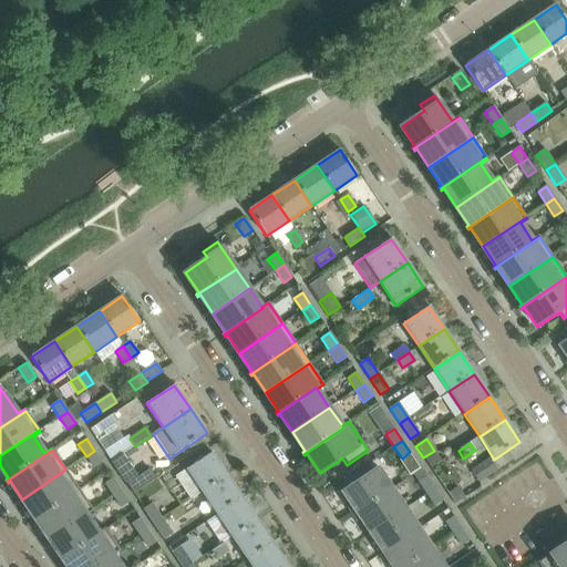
[(102,463),(94,451),(86,456),(94,468),(102,463)]
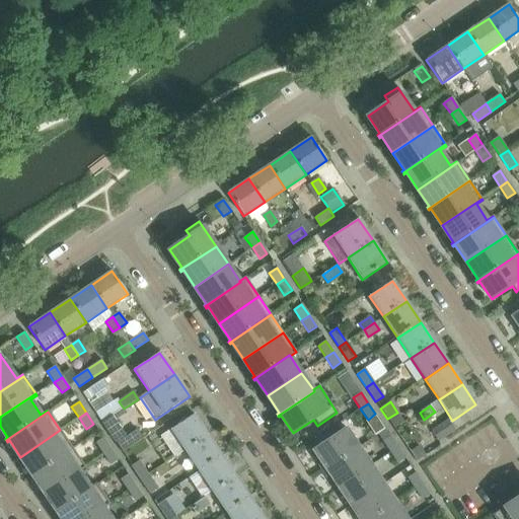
[(194,415),(170,430),(184,450),(208,435),(194,415)]
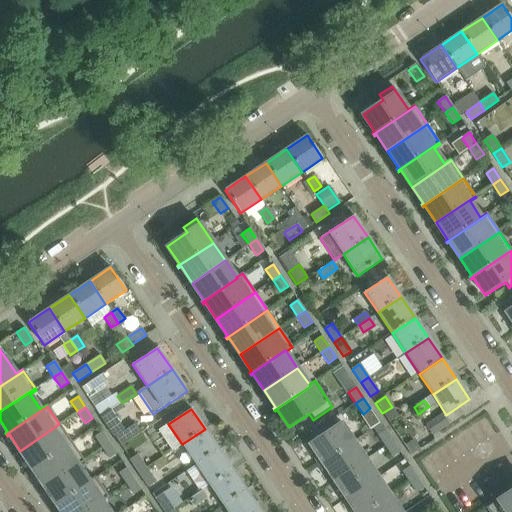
[(111,410),(101,417),(113,436),(124,429),(111,410)]
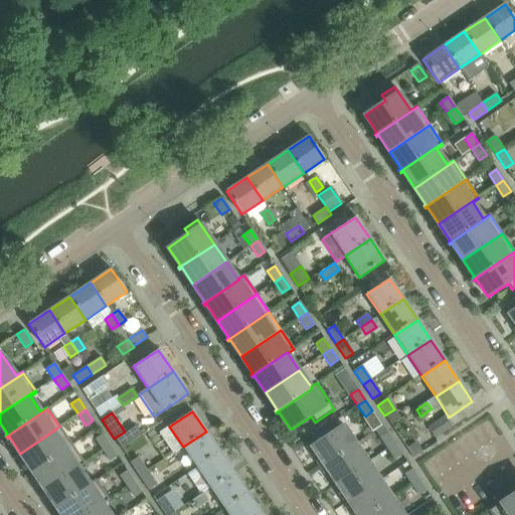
[(343,424),(310,448),(322,466),(356,444),(343,424)]
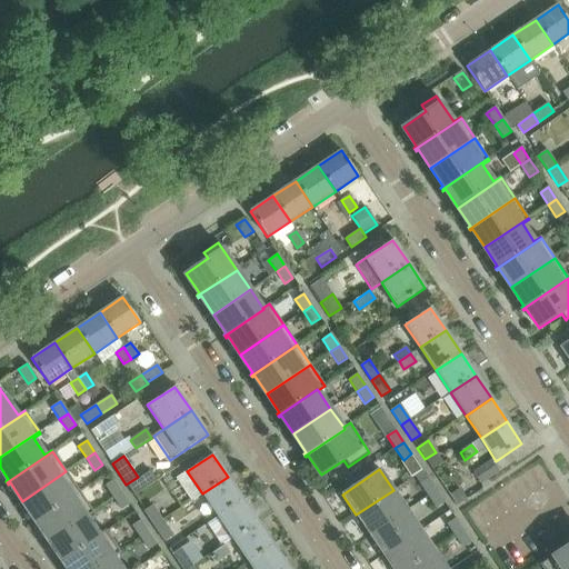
[(22,501),(35,519),(32,520),(33,522),(80,491),(66,471),(22,501)]
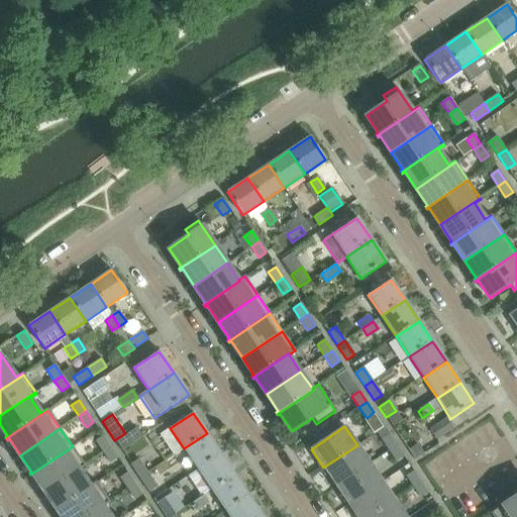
[(207,433),(184,448),(198,470),(221,453),(207,433)]
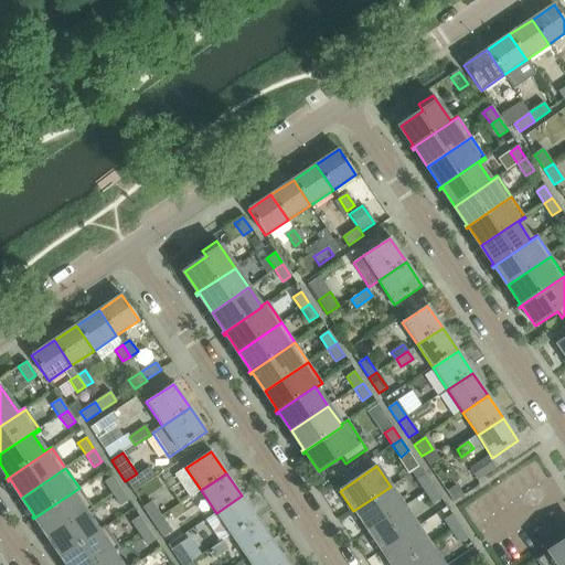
[(425,492),(433,487),(425,475),(416,480),(425,492)]
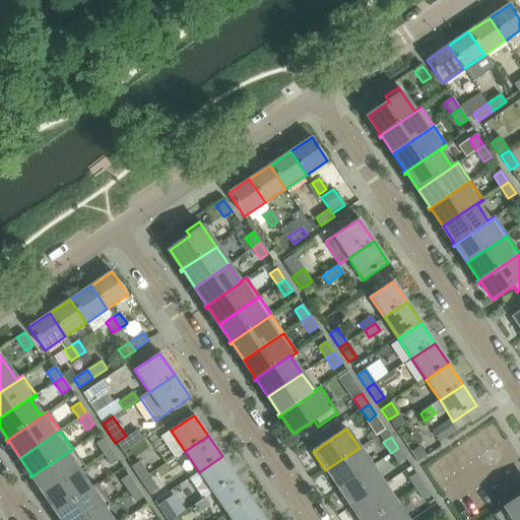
[(95,444),(104,455),(111,450),(104,439),(95,444)]
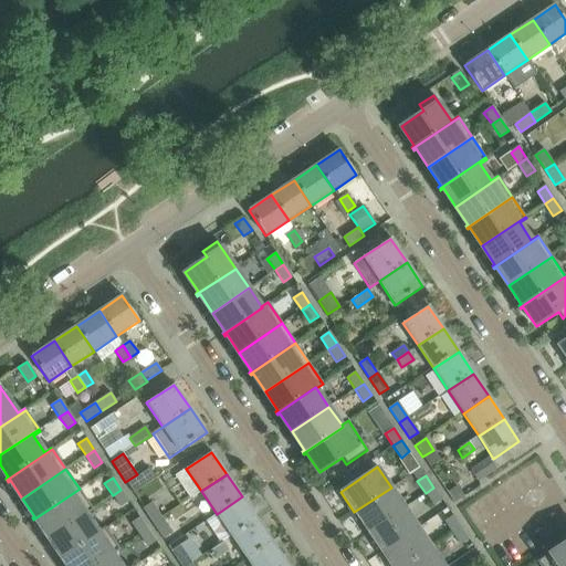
[(354,512),(368,532),(405,507),(391,488),(354,512)]
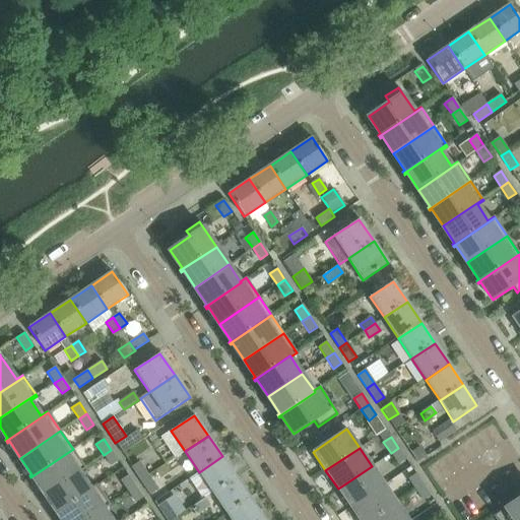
[(406,459),(398,448),(391,453),(398,464),(406,459)]
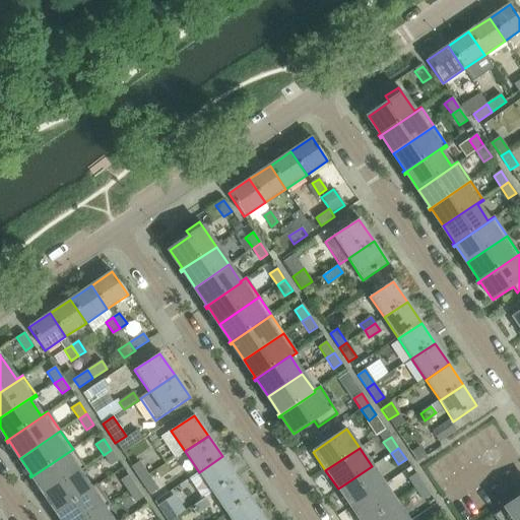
[(73,449),(30,477),(31,478),(34,477),(46,495),(85,467),(73,449)]
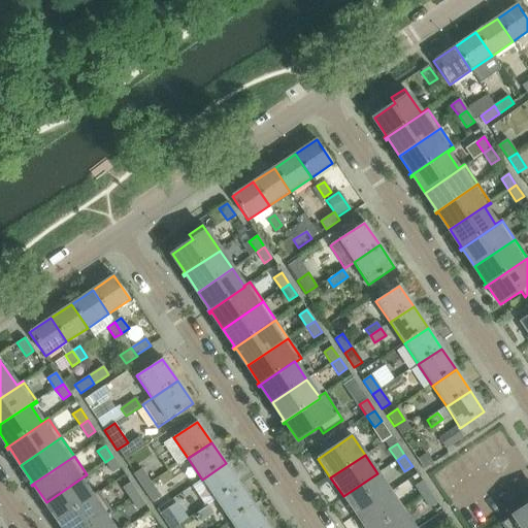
[(112,457),(105,462),(112,473),(120,468),(112,457)]
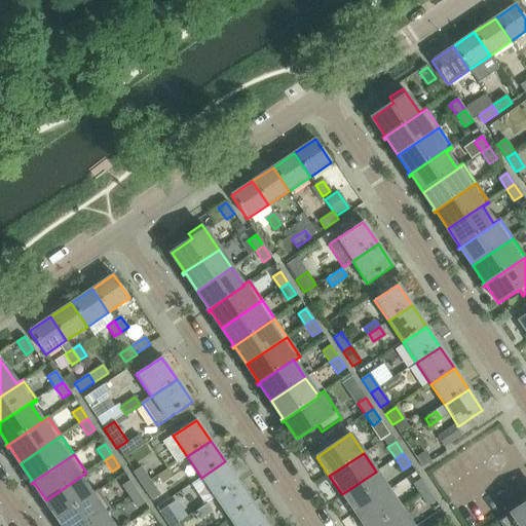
[(225,461),(201,478),(216,498),(238,483),(225,461)]
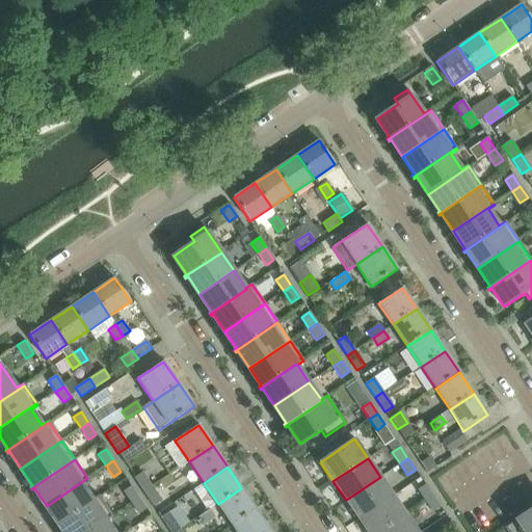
[(134,478),(144,493),(152,486),(142,473),(134,478)]
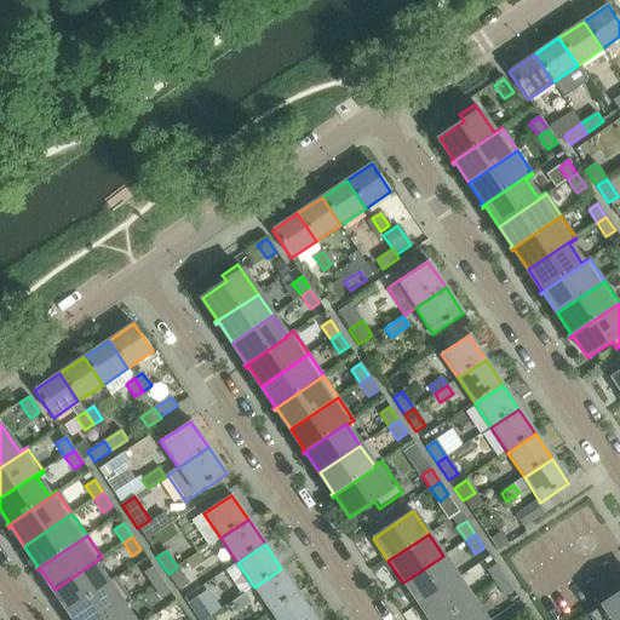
[(403,583),(418,606),(458,578),(443,556),(403,583)]
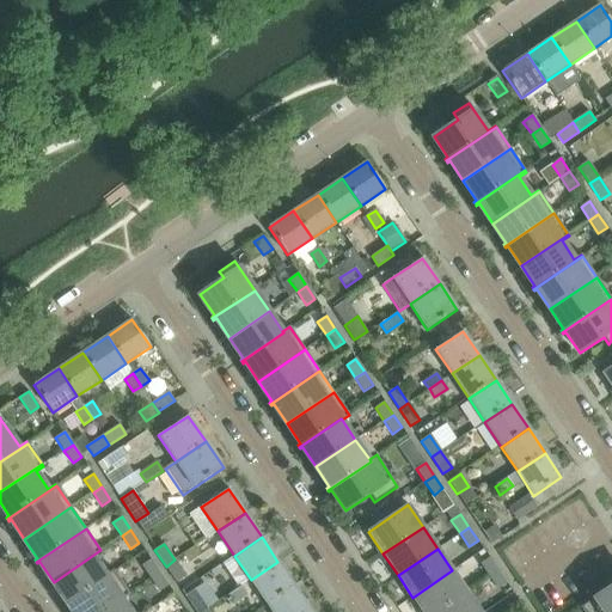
[(95,556),(102,551),(101,550),(54,582),(67,601),(63,603),(66,605),(115,571),(114,569),(106,574),(95,556)]
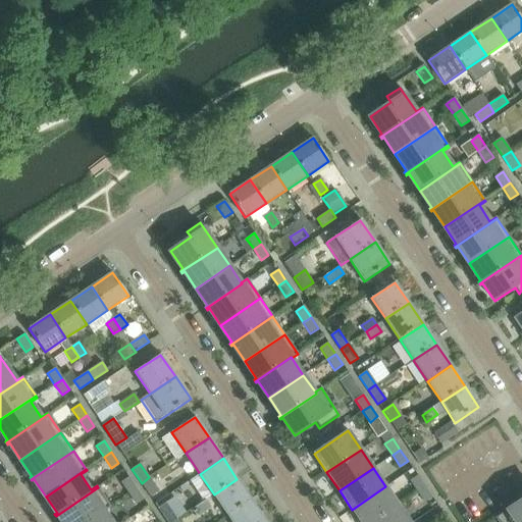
[(417,491),(425,486),(417,475),(410,480),(417,491)]
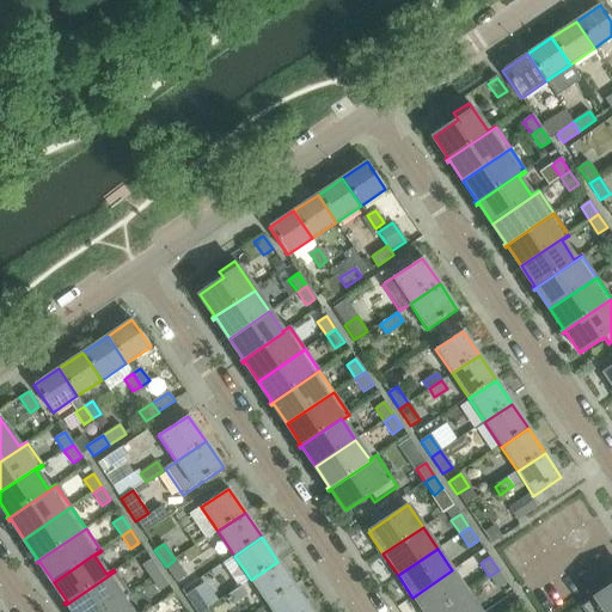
[(142,565),(151,579),(159,573),(151,560),(142,565)]
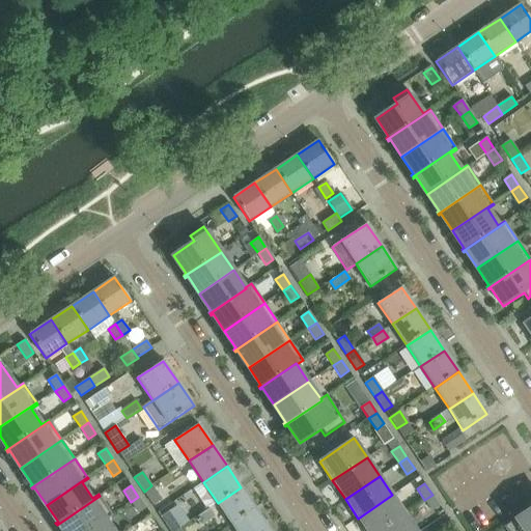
[(151,485),(144,492),(154,505),(161,500),(151,485)]
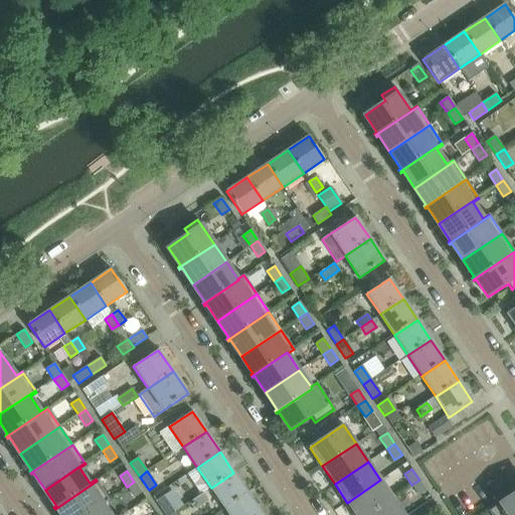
[(233,473),(211,488),(224,509),(247,493),(233,473)]
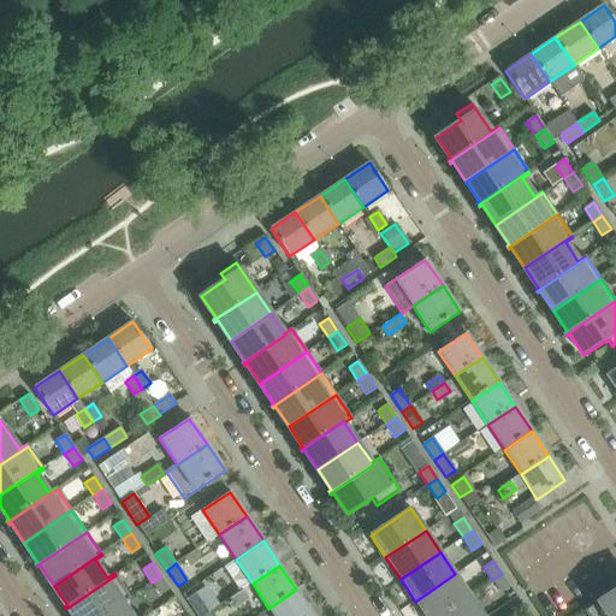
[(415,602),(425,615),(440,615),(471,597),(455,574),(415,602)]
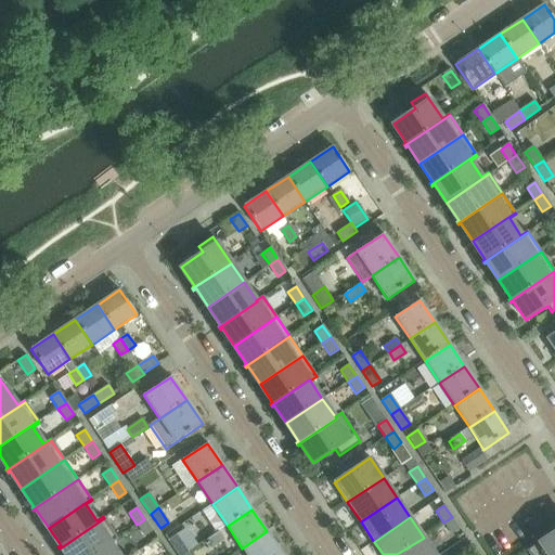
[(460,529),(452,517),(443,523),(451,534),(460,529)]
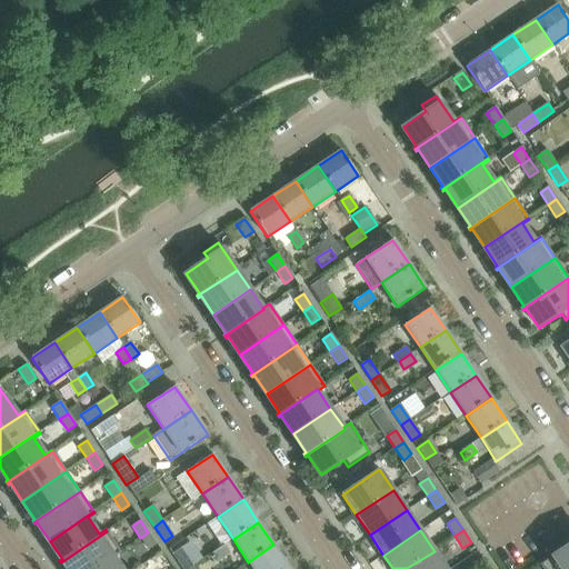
[(107,531),(61,562),(61,563),(65,562),(68,568),(95,568),(120,552),(107,531)]
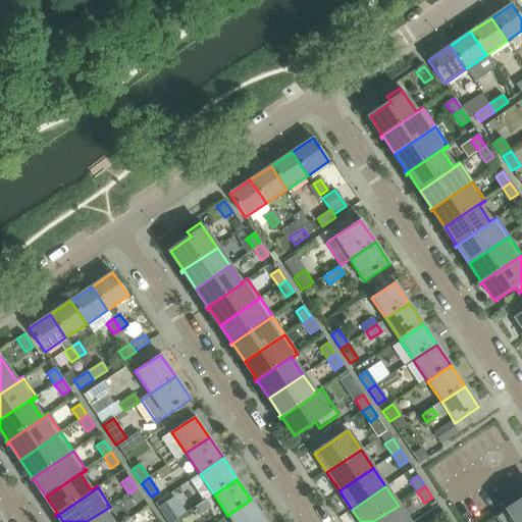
[(136,488),(128,493),(136,505),(144,500),(136,488)]
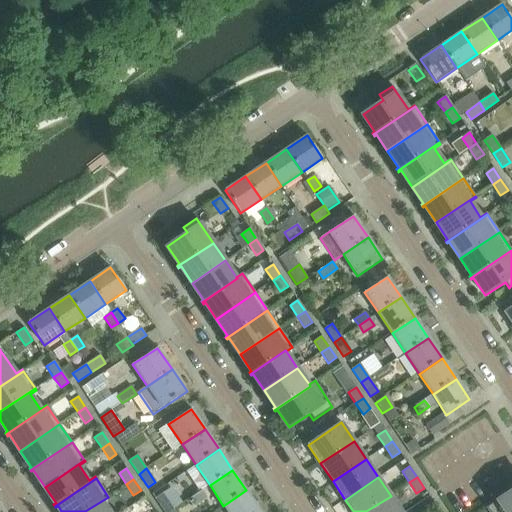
[(511,511),(511,489),(485,508),(487,511),(511,511)]
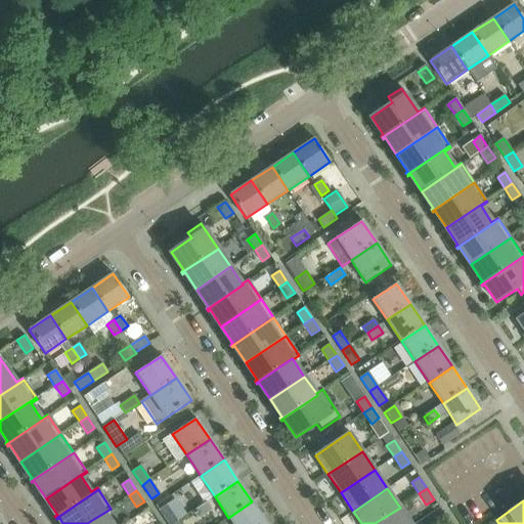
[(252,501),(228,518),(232,523),(264,523),(266,523),(252,501)]
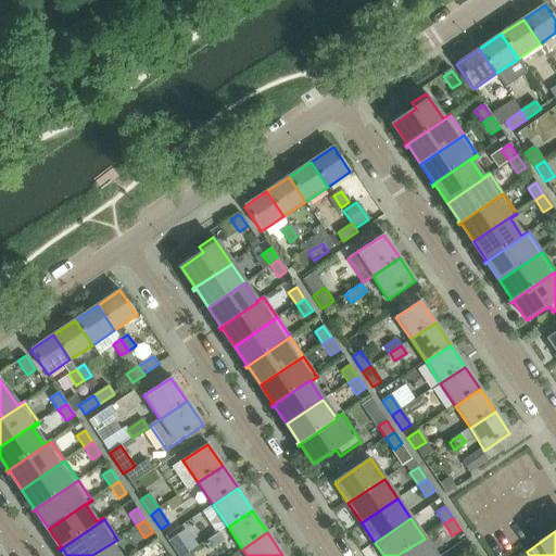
[(218,533),(207,541),(212,548),(224,540),(218,533)]
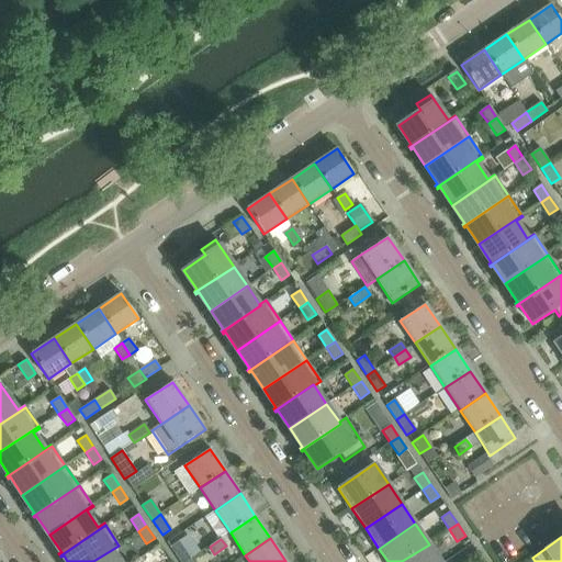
[(179,541),(170,547),(180,561),(187,561),(191,559),(179,541)]
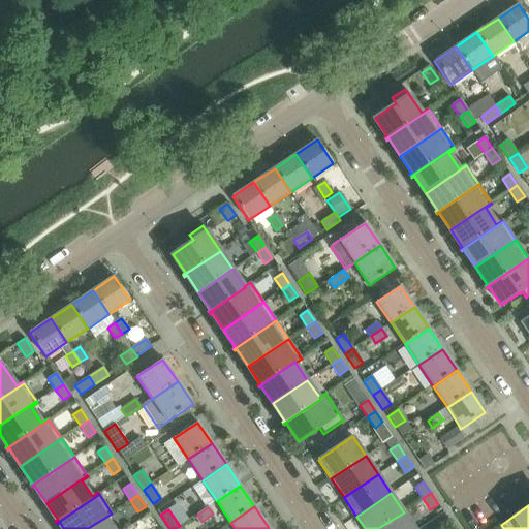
[(414,528),(404,512),(378,528),(414,528)]
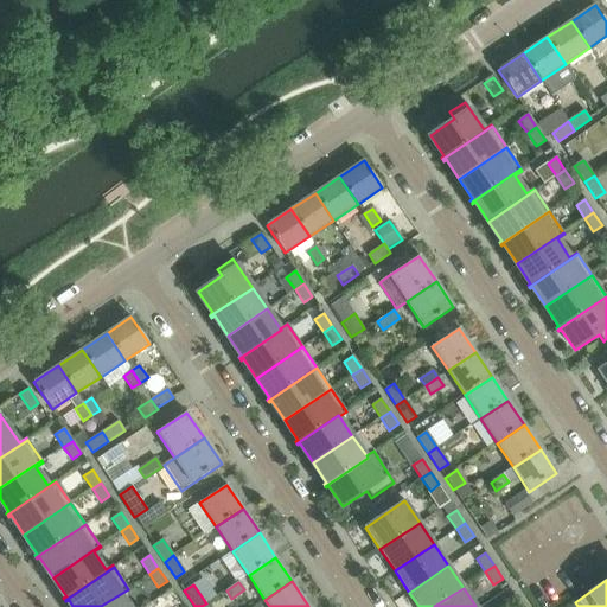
[(128,589),(101,606),(131,606),(122,594),(129,589),(128,589)]
